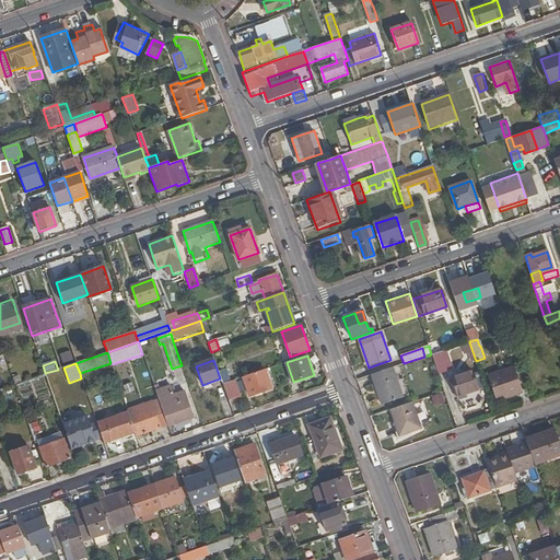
[(393,368),(371,374),(382,405),(410,395),(404,378),(397,381),(393,368)]
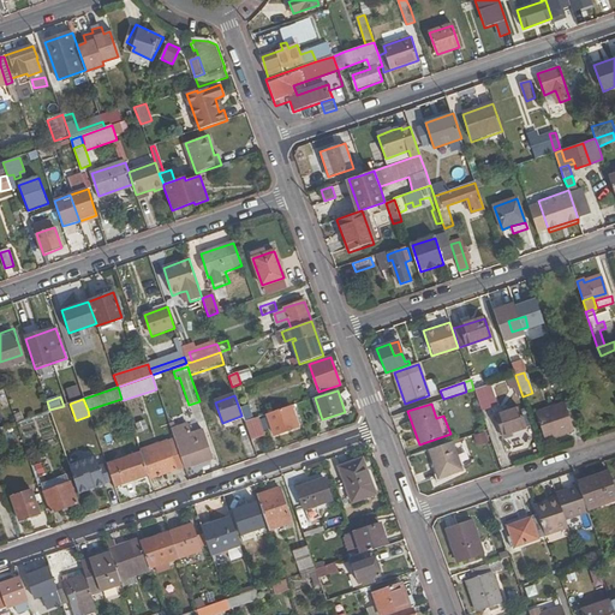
[(242,416),(244,422),(251,419),(246,405),(239,408),(242,416)]
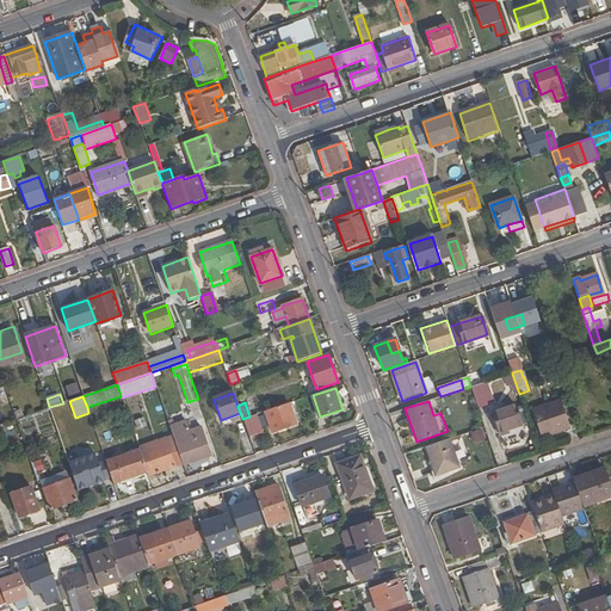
[(560,402),(534,411),(542,437),(569,427),(560,402)]
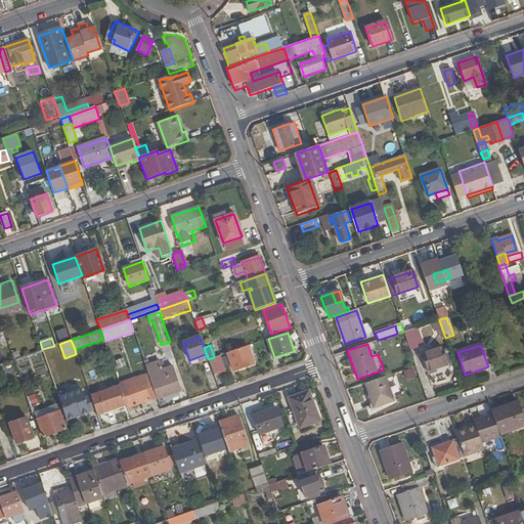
[(254,364),(248,346),(228,353),(234,370),(254,364)]
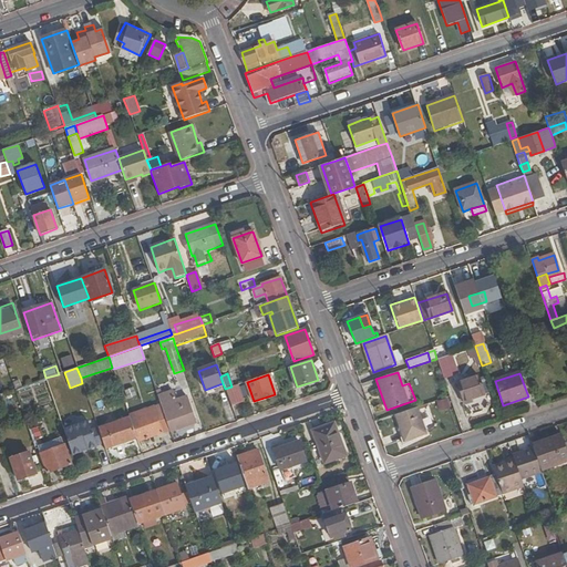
[(464,404),(472,401),(472,399),(484,394),(477,377),(457,383),(464,404)]
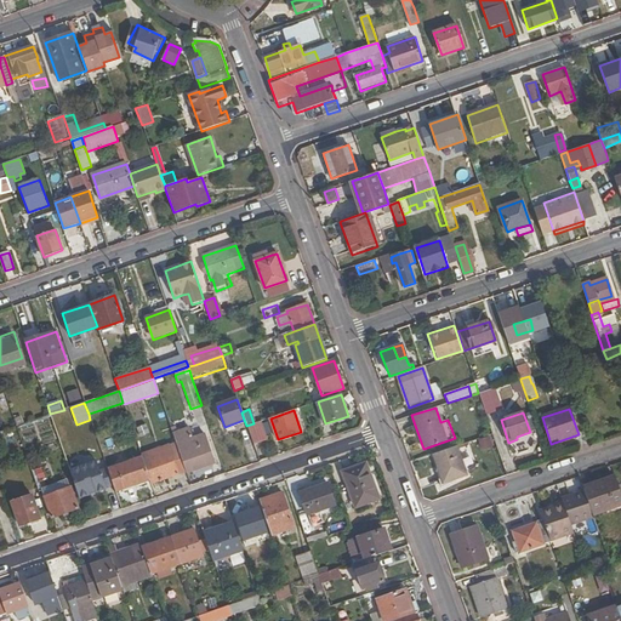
[(246,426),(251,439),(252,439),(263,436),(258,422),(254,423),(246,426)]
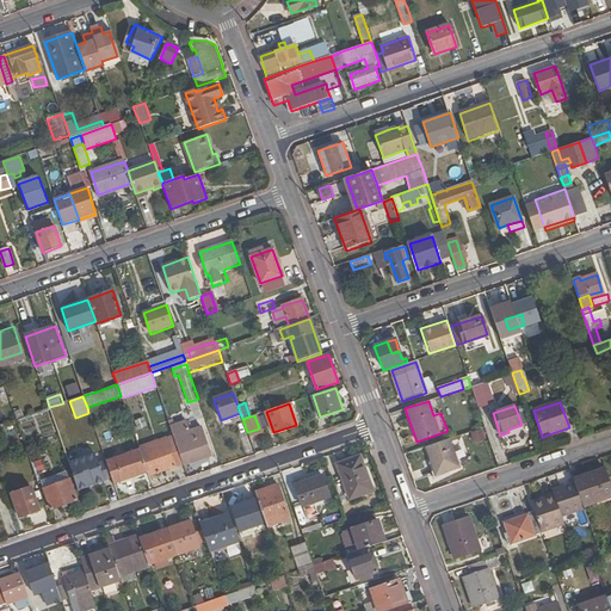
[(146,426),(143,419),(135,423),(137,430),(146,426)]
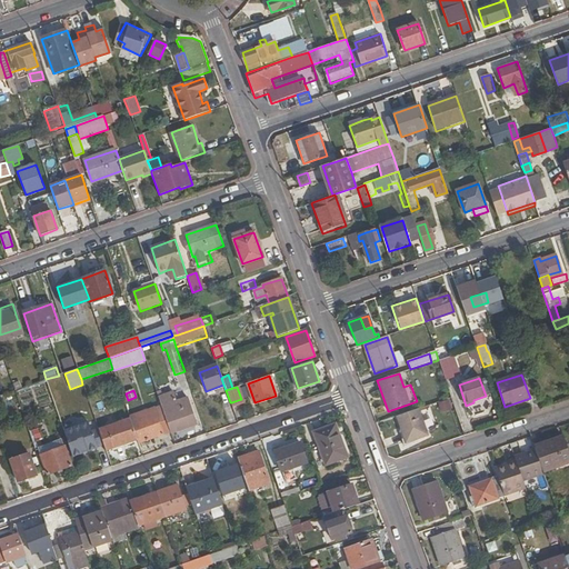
[(188,399),(160,408),(169,432),(196,423),(188,399)]
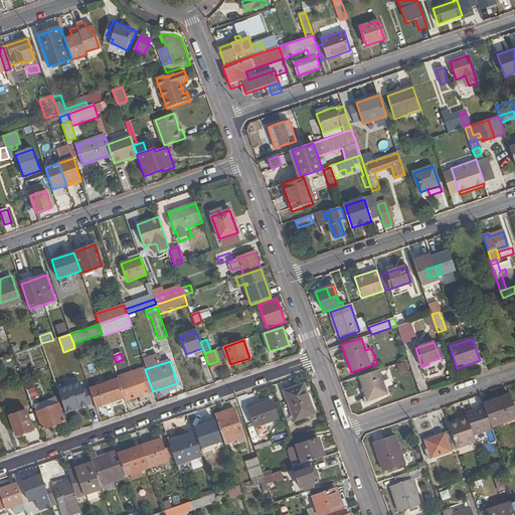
[(398,374),(408,370),(404,361),(395,364),(398,374)]
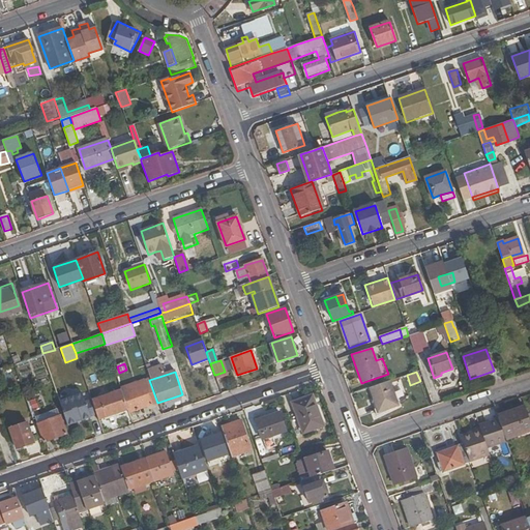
[(94,378),(96,384),(104,381),(101,375),(94,378)]
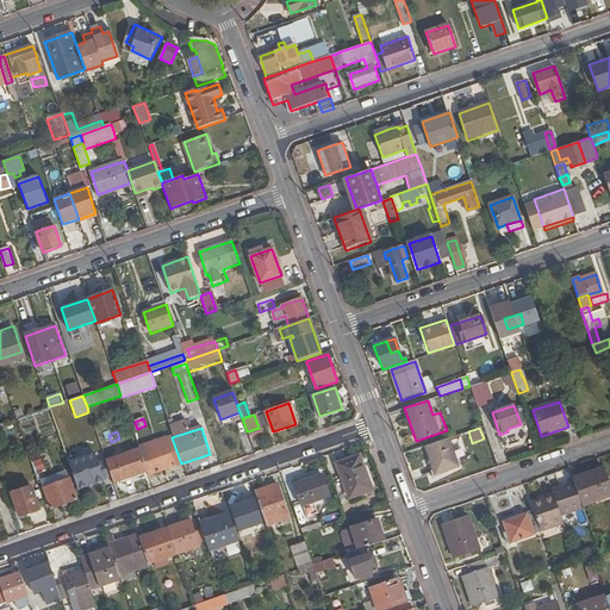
[(101,444),(111,442),(109,435),(99,439),(101,444)]
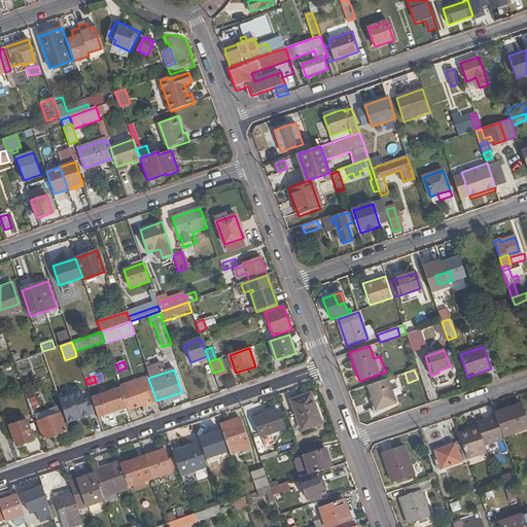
[(156,400),(148,378),(119,387),(120,388),(127,407),(128,412),(156,401),(156,400)]
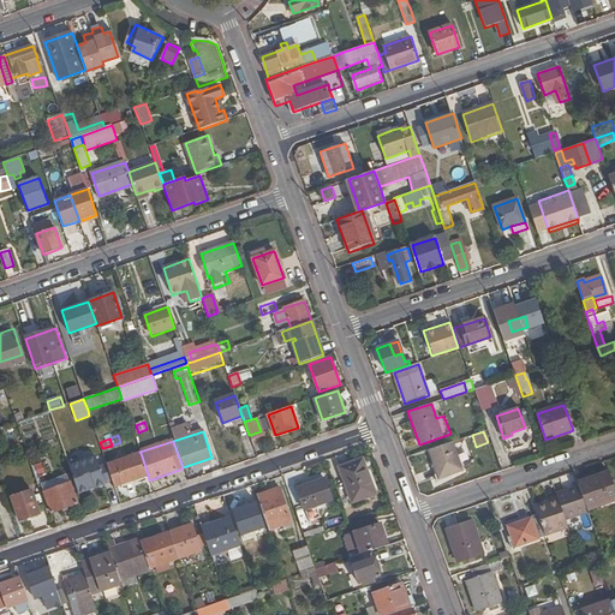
[(461,470),(452,442),(429,449),(440,477),(461,470)]
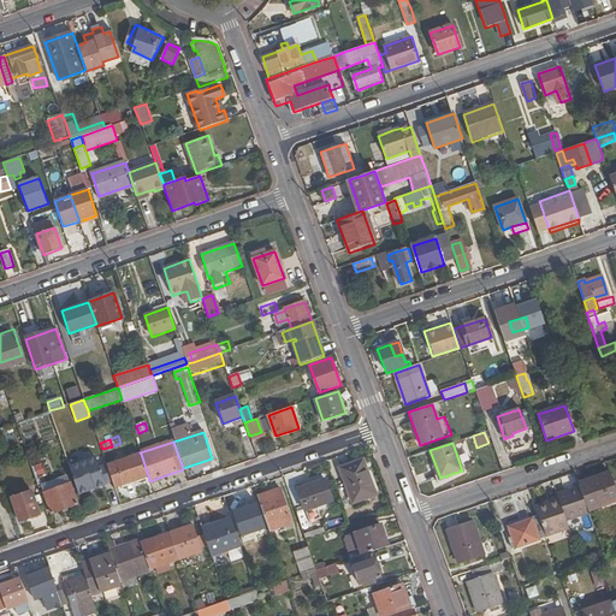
[(43,463),(46,462),(42,454),(31,458),(36,473),(46,471),(43,463)]
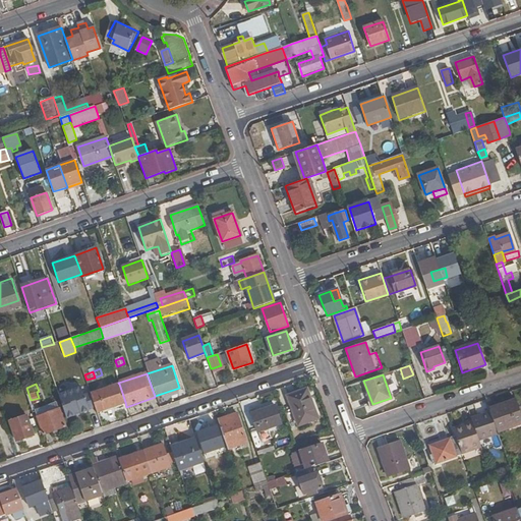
[(115,405),(125,402),(119,384),(90,394),(95,408),(96,412),(103,409),(115,405)]
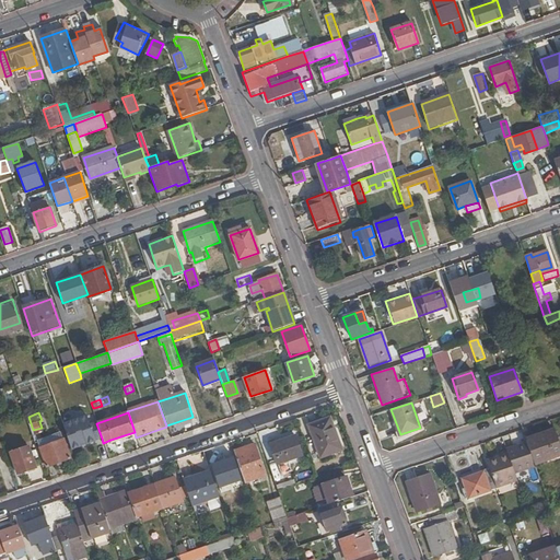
[(86,416),(62,424),(71,450),(80,447),(79,445),(86,443),(86,444),(95,442),(95,441),(90,424),(86,416)]
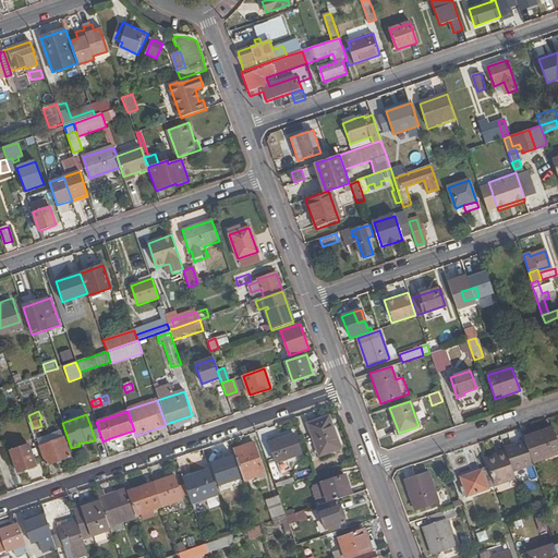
[(166,425),(167,426),(193,417),(192,415),(166,424),(166,425)]
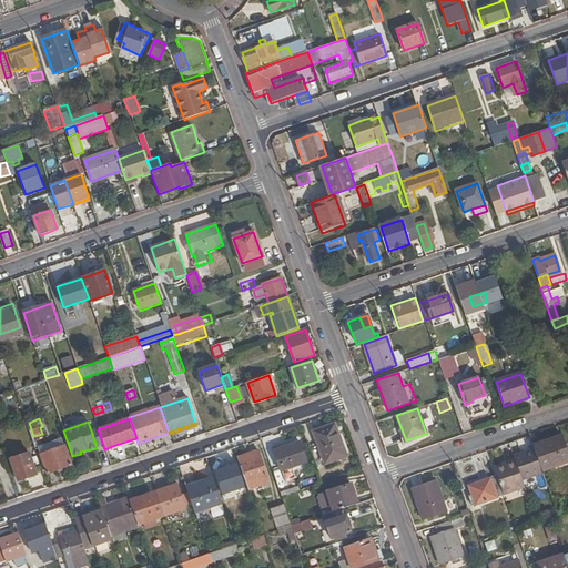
[(325,464),(346,456),(335,424),(314,430),(325,464)]
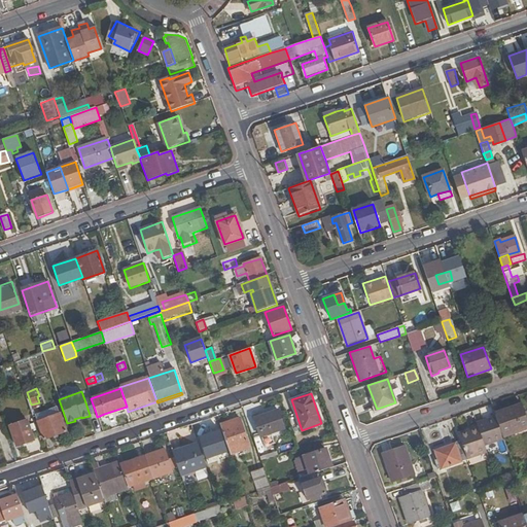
[(91,397),(84,399),(90,415),(96,413),(91,398),(91,397)]
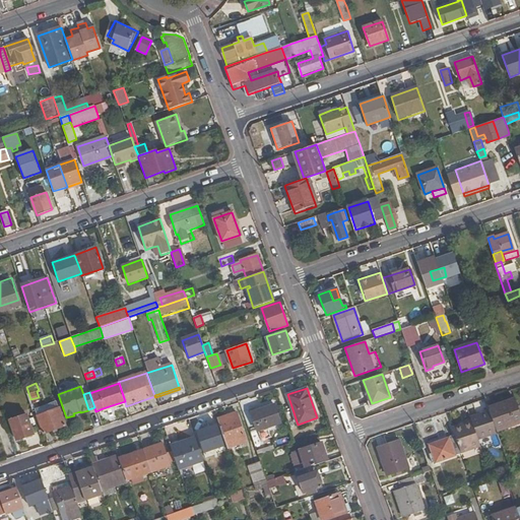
[(519,413),(515,400),(489,409),(489,411),(496,431),(519,423),(519,413)]
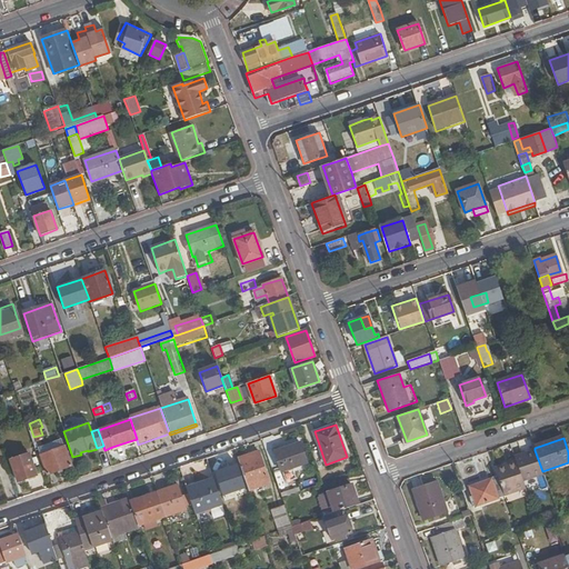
[(40,456),(65,448),(62,441),(38,450),(40,456)]
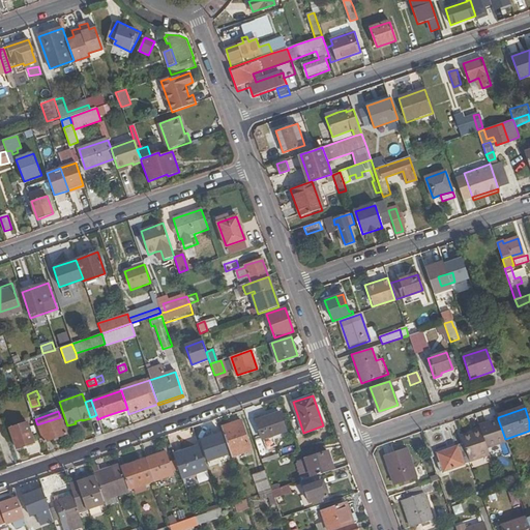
[(274,436),(287,431),(281,413),(257,421),(263,439),(274,436)]
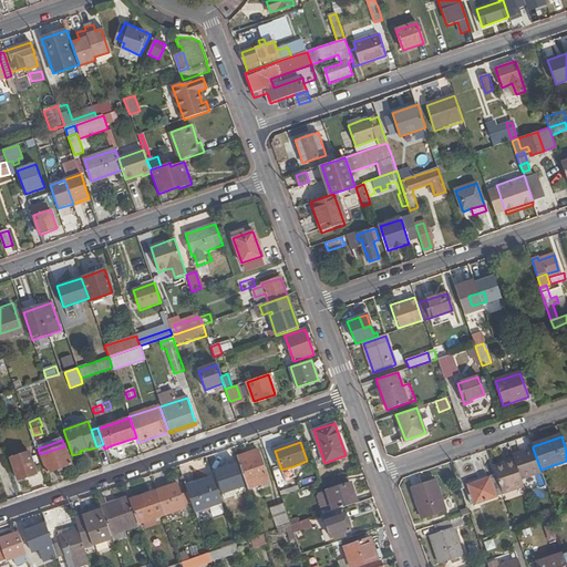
[(71,465),(64,446),(40,454),(47,473),(71,465)]
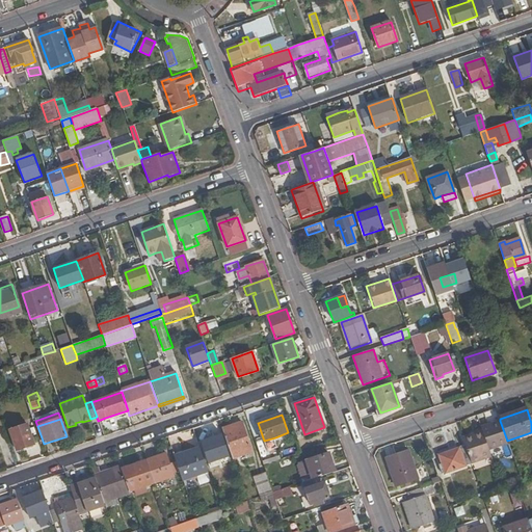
[(481,427),(482,432),(487,447),(507,441),(500,421),(481,427)]
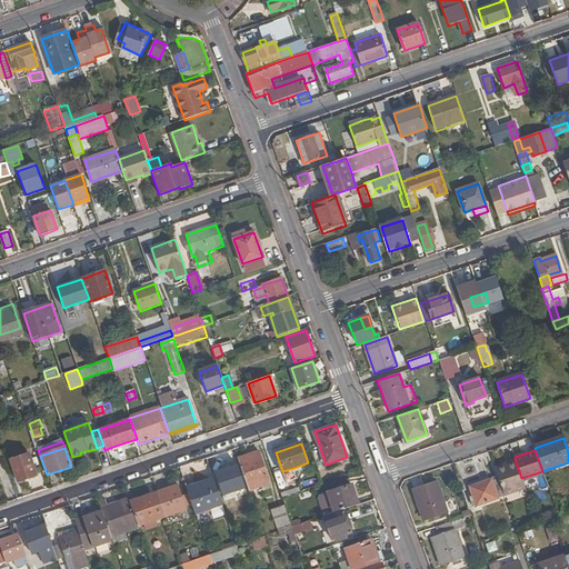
[(259,452),(238,459),(249,492),(270,486),(259,452)]
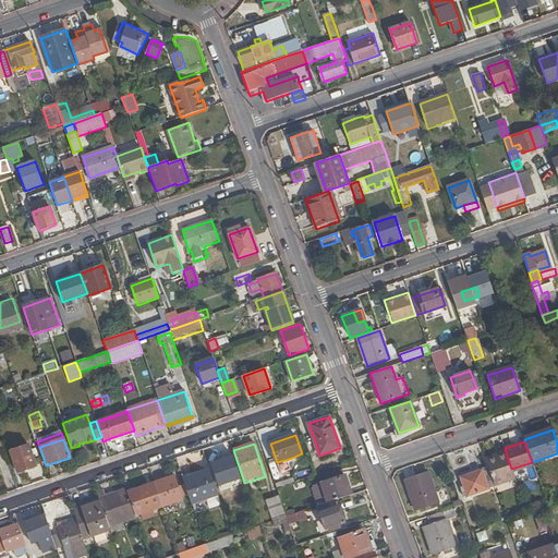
[(27,445),(10,450),(17,472),(35,466),(27,445)]
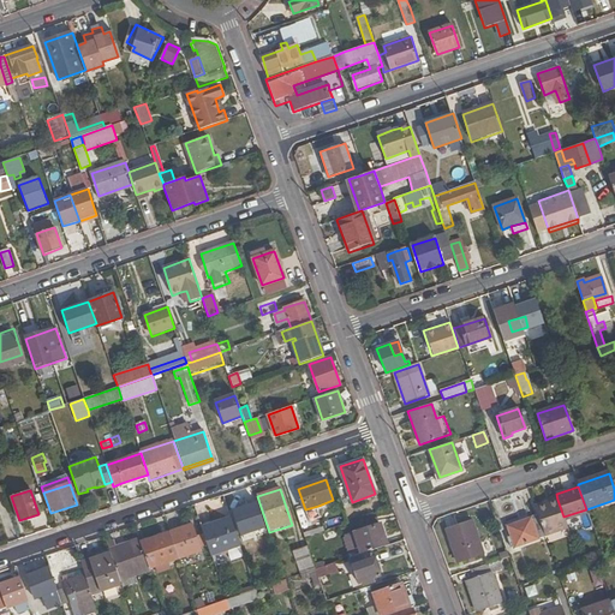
[(557,500),(535,507),(538,517),(543,531),(566,523),(563,517),(557,500)]
